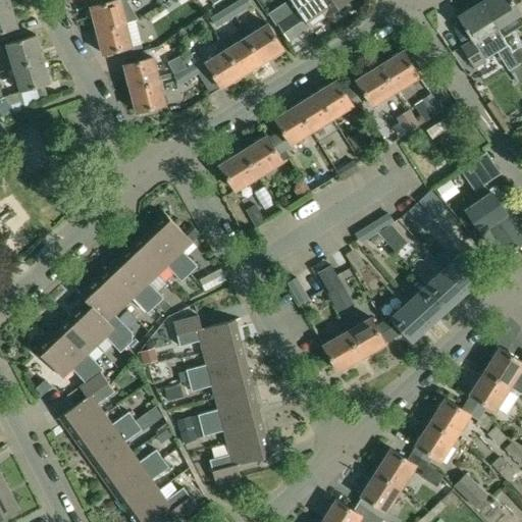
[(91,0),(93,6),(91,6),(97,30),(125,22),(138,19),(125,0),(115,0),(112,1),(111,0),(91,0)]
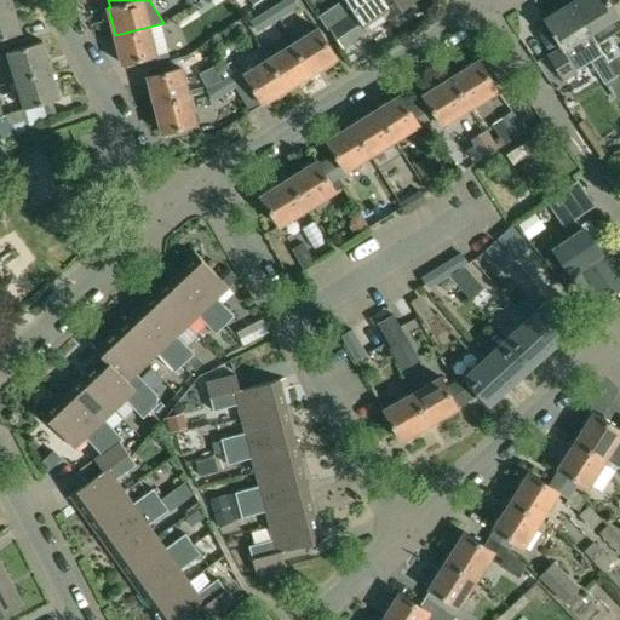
[(294,0),(282,0),(271,7),(279,19),(300,6),(294,0)]
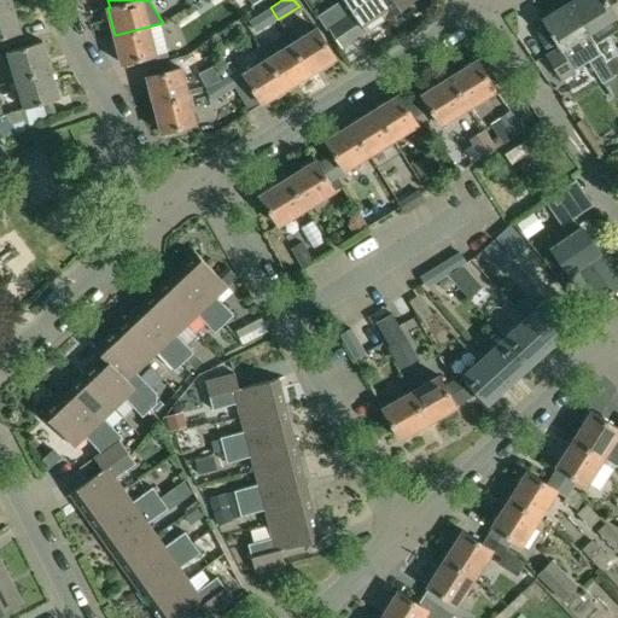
[(368,0),(353,11),(330,28),(343,47),(356,39),(367,31),(368,30),(412,0),(368,0)]
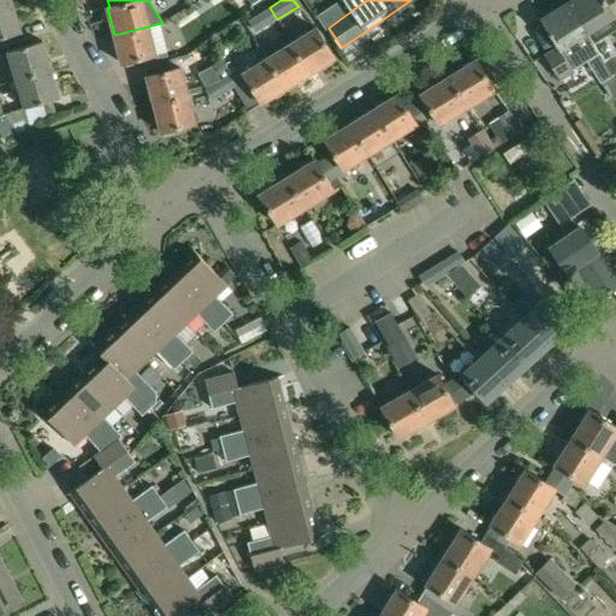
[(344,0),(351,11),(367,0),(344,0)]
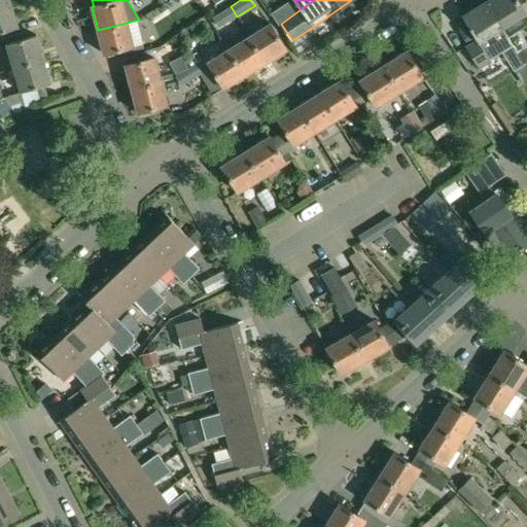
[(517,0),(488,0),(487,1),(503,28),(508,37),(516,32),(526,25),(526,14),(523,8),(517,0)]
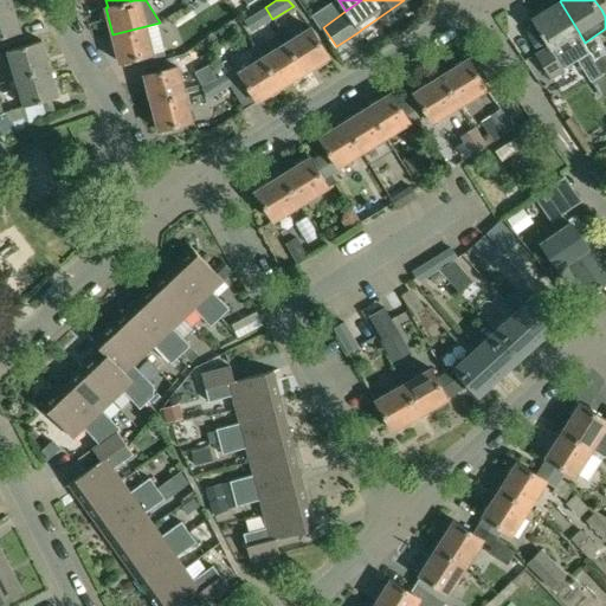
[(560,1),(532,19),(548,46),(535,53),(536,56),(543,69),(550,78),(563,71),(562,69),(577,59),(591,83),(604,75),(595,60),(585,43),(579,32),(560,1)]
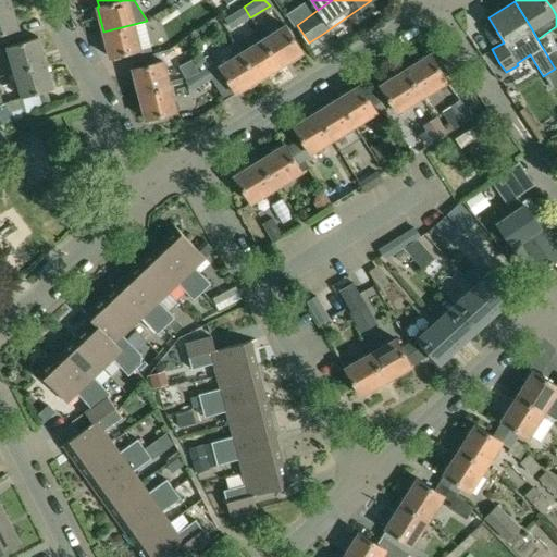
[(11,3),(0,7),(0,35),(20,29),(11,3)]
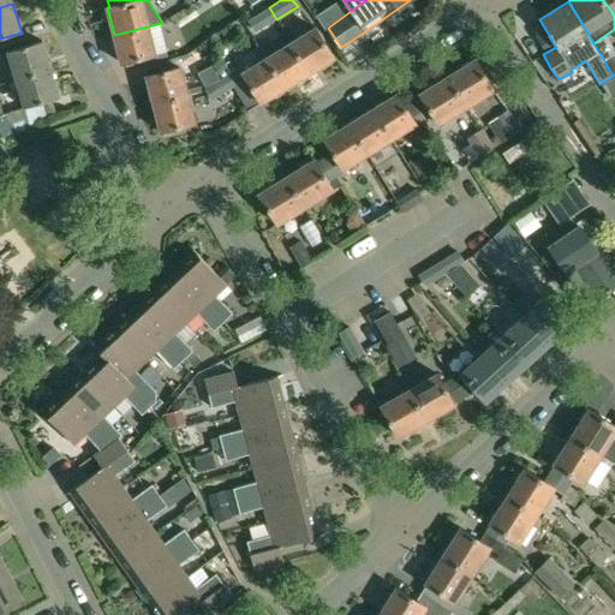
[(269,7),(248,21),(255,33),(276,19),(269,7)]
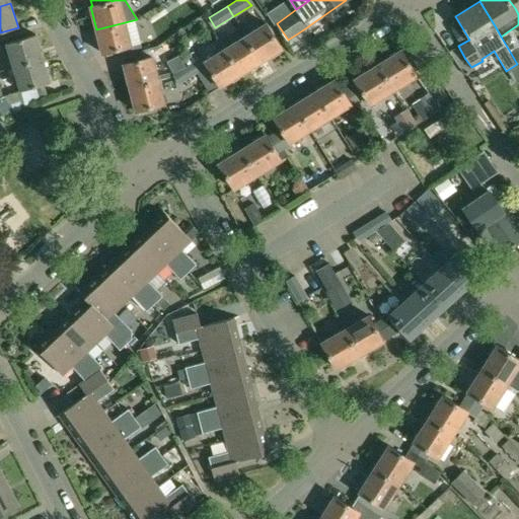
[(125,22),(96,29),(102,54),(122,49),(131,46),(125,22)]
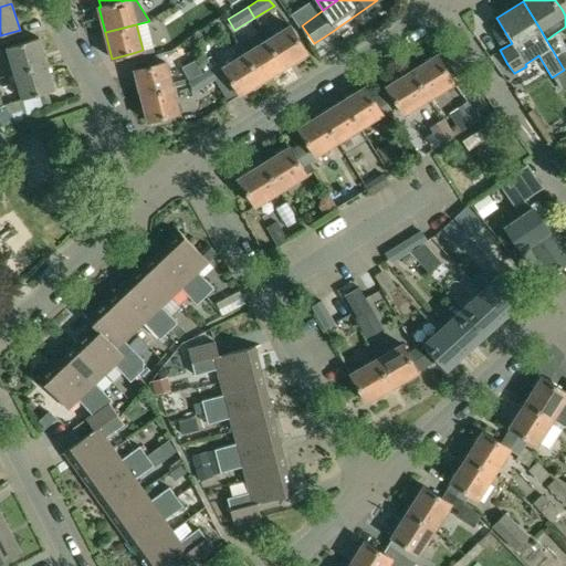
[(291,25),(268,40),(285,67),(307,53),(291,25)]
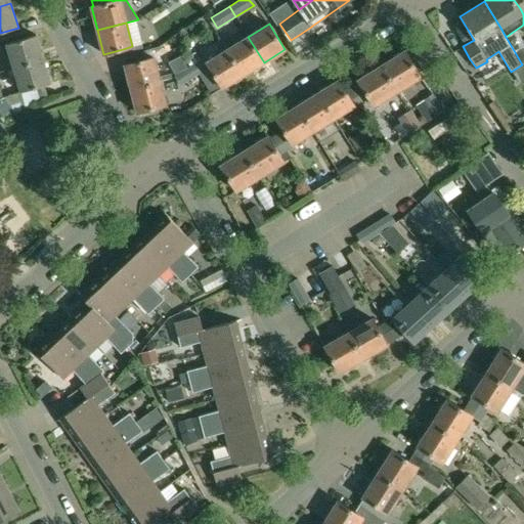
[(35,35),(6,44),(13,68),(43,58),(35,35)]
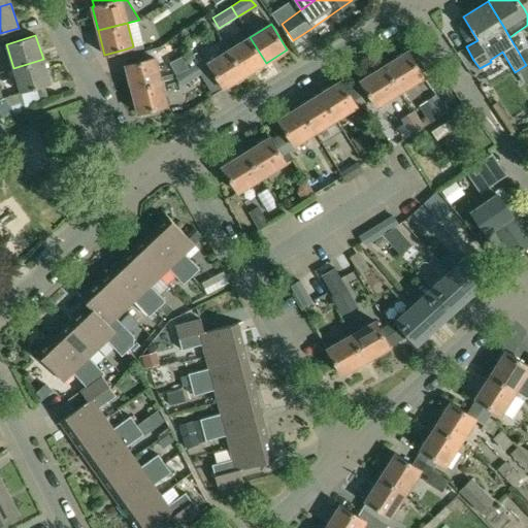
[(250,37),(229,51),(244,76),(266,63),(250,37)]
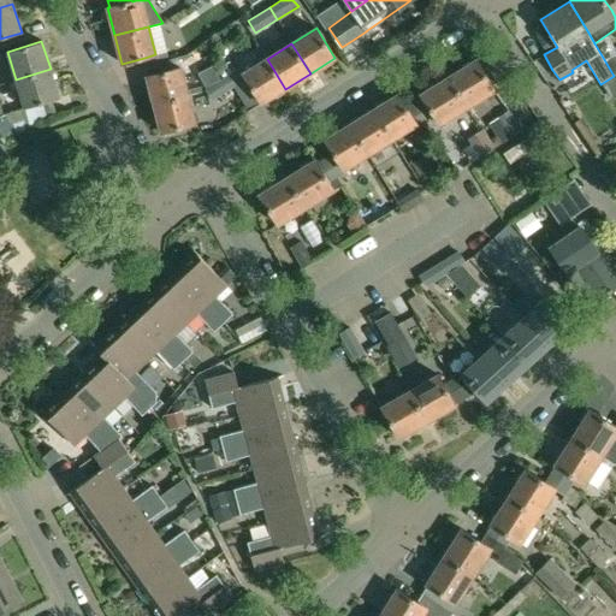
[(155,54),(144,58),(147,66),(169,61),(166,52),(155,54)]
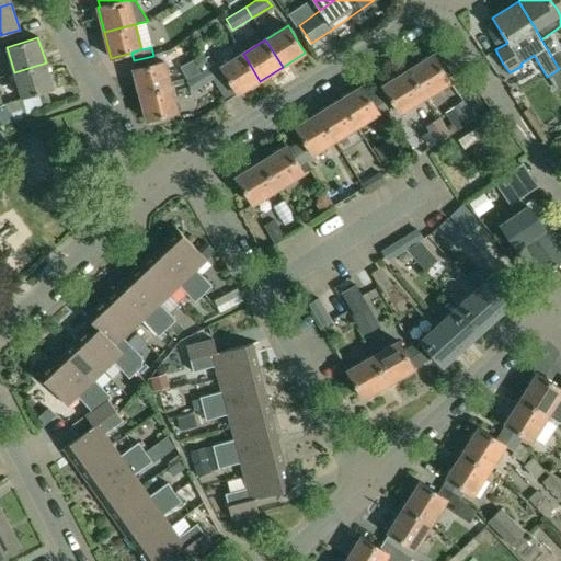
[(560,49),(551,56),(559,69),(560,67),(560,49)]
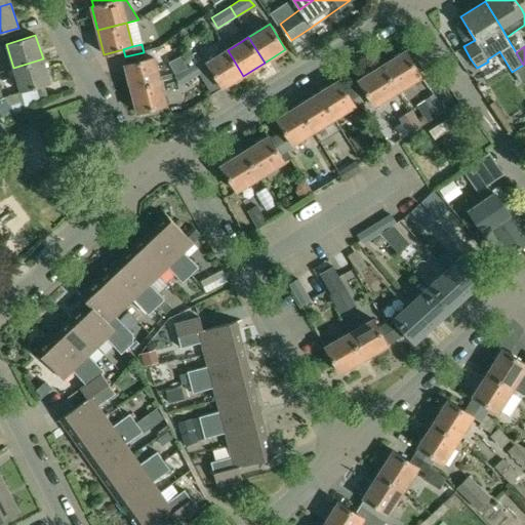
[(460,51),(456,53),(463,65),(468,62),(471,59),(465,48),(460,51)]
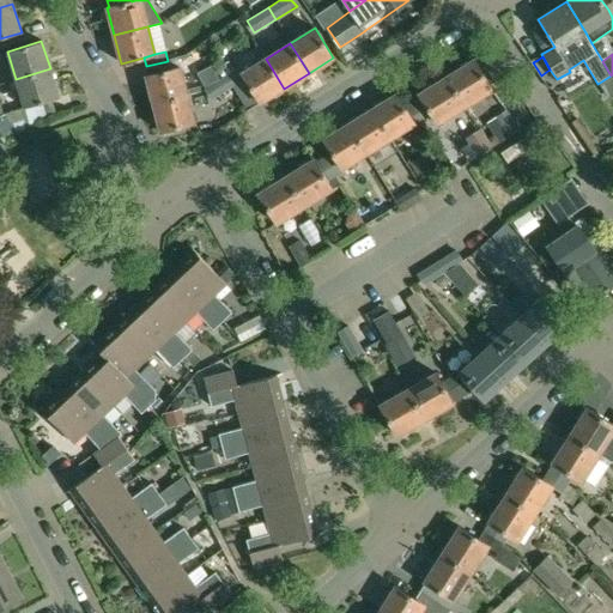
[(168,61),(146,66),(149,76),(180,67),(177,59),(168,61)]
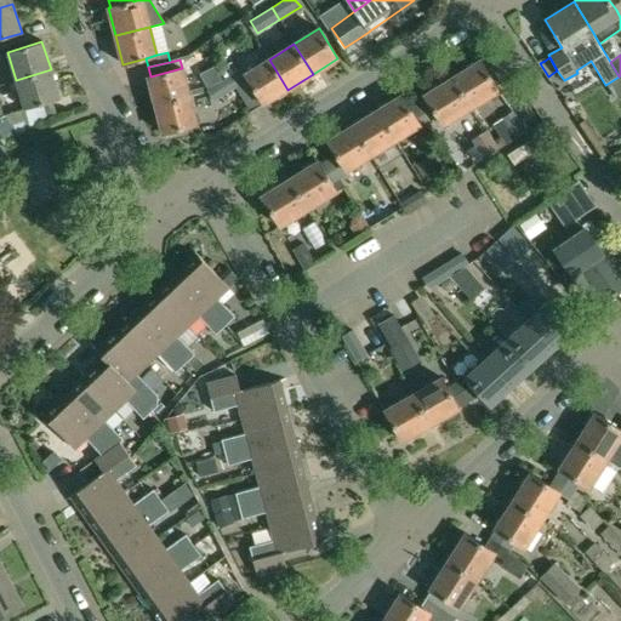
[(231,62),(220,69),(220,70),(224,78),(229,75),(237,87),(248,80),(262,104),(262,106),(288,90),(269,60),(244,74),(240,68),(237,70),(231,62)]
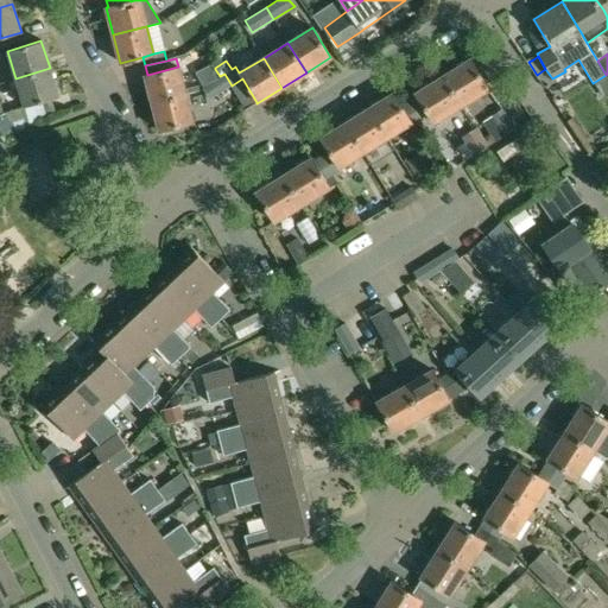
[(470,58),(442,76),(461,106),(488,88),(470,58)]
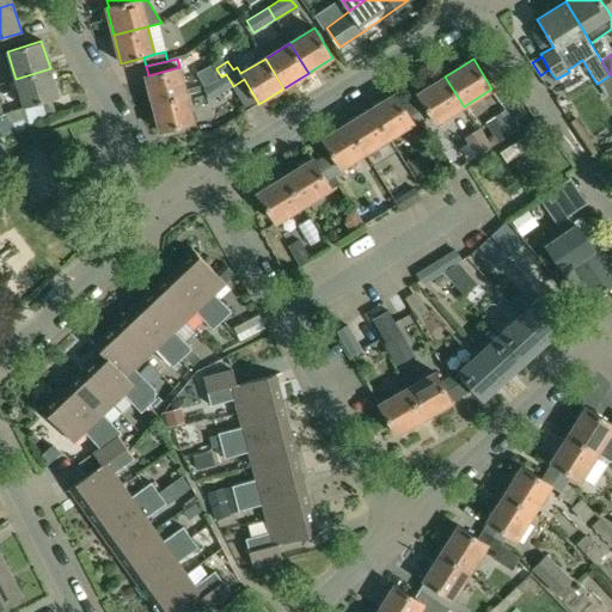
[(210,65),(199,72),(207,85),(219,78),(210,65)]
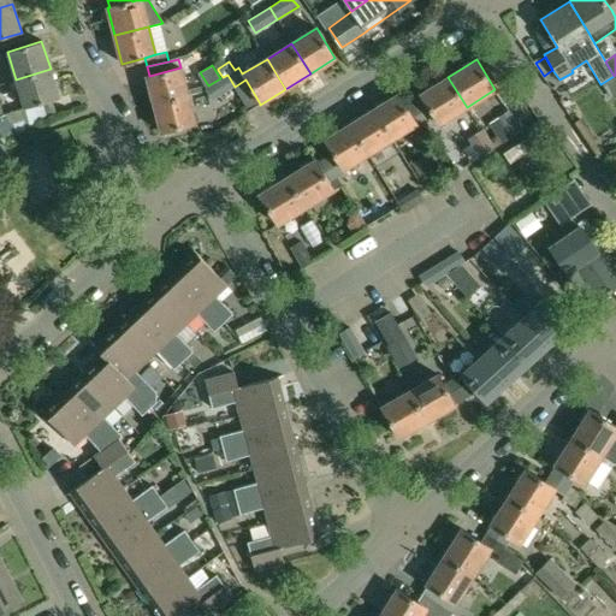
[(149,76),(147,76),(154,104),(188,95),(181,67),(149,76)]
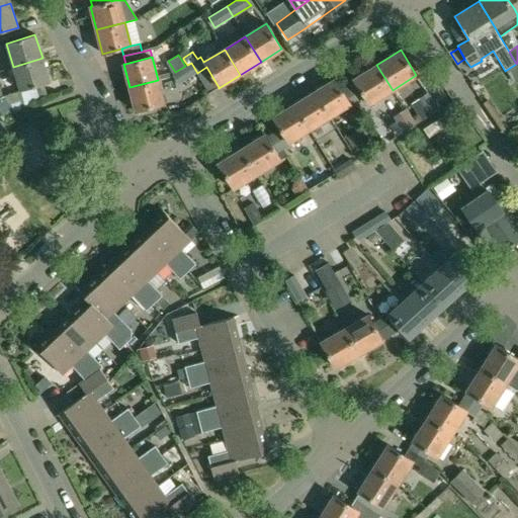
[(42,58),(13,67),(15,75),(20,91),(45,84),(50,82),(42,58)]
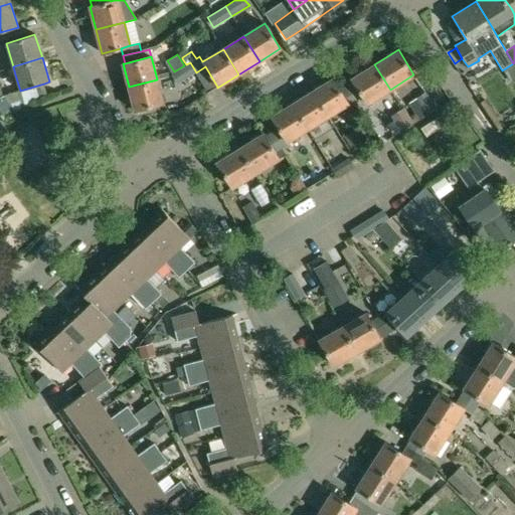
[(171,73),(171,74),(177,84),(196,72),(190,62),(186,64),(184,65),(171,73)]
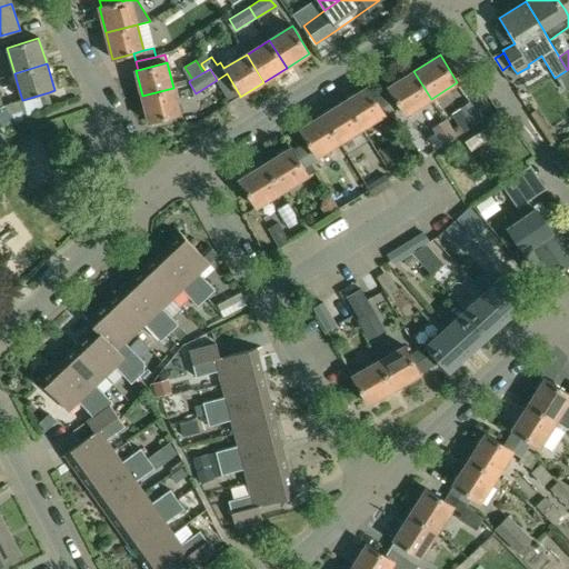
[(389,88),(381,93),(393,113),(399,120),(406,115),(431,99),(413,71),(388,87),(389,88)]
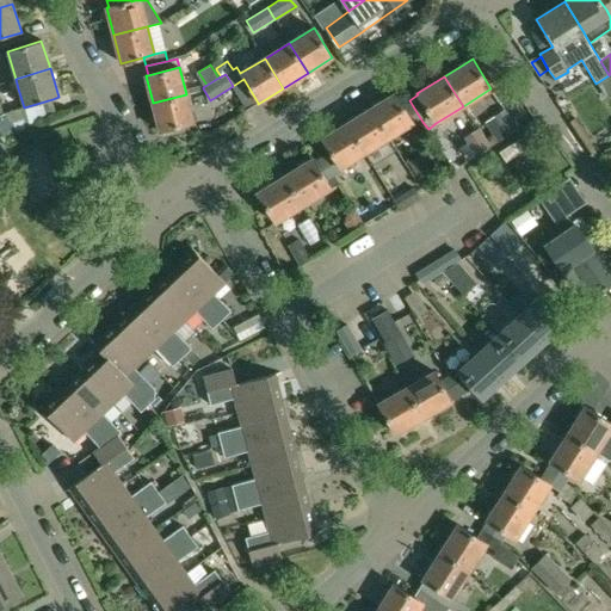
[(244,79),(233,86),(247,110),(258,103),(244,79)]
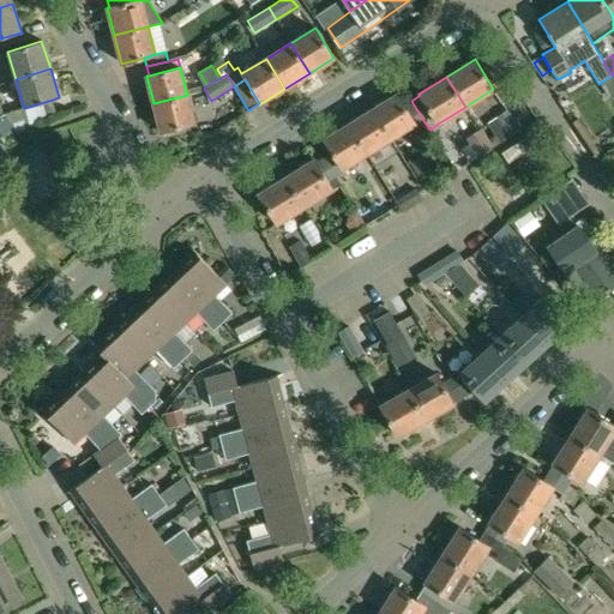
[(397,94),(372,109),(390,139),(415,124),(403,106),(397,94)]
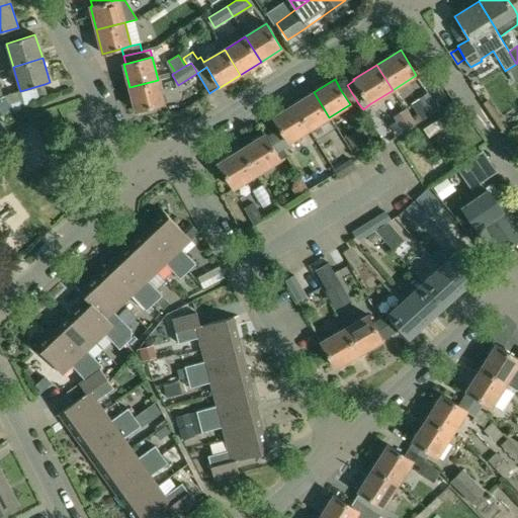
[(158,80),(130,87),(136,111),(164,103),(158,80)]
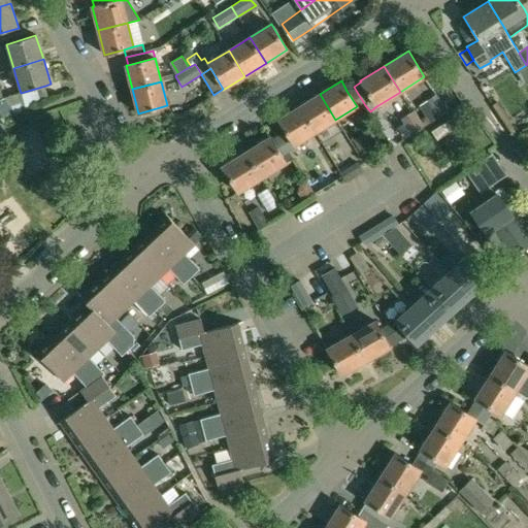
[(354,87),(347,91),(357,106),(359,109),(365,105),(354,87)]
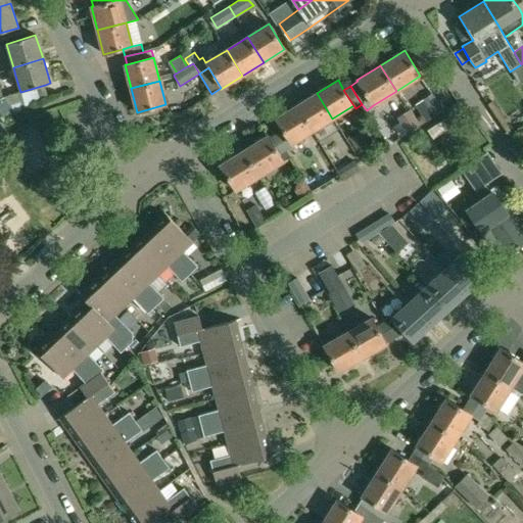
[(317,93),(296,105),(312,131),(332,119),(317,93)]
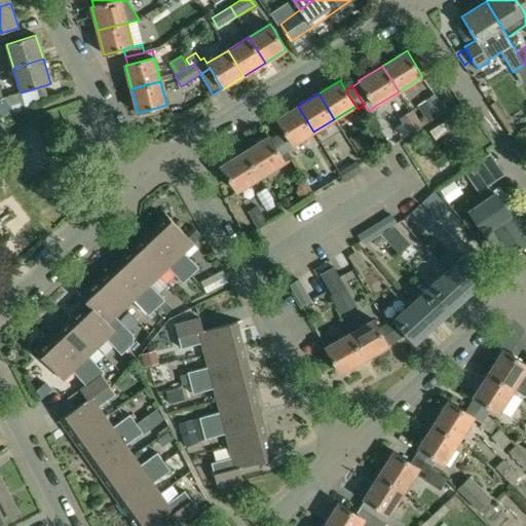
[(435,94),(416,106),(427,122),(447,110),(435,94)]
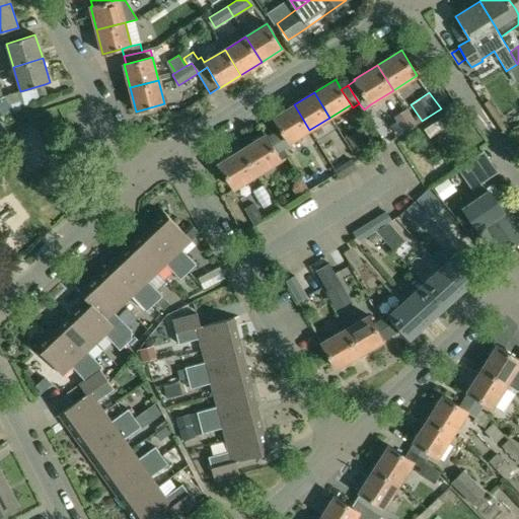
[(2,97),(0,97),(0,112),(2,116),(11,108),(2,97)]
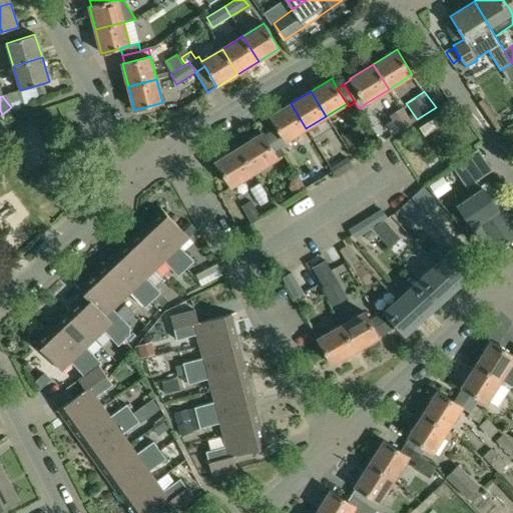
[(291,103),(271,116),(277,127),(271,131),(282,148),(288,144),(286,141),(306,128),(291,103)]
